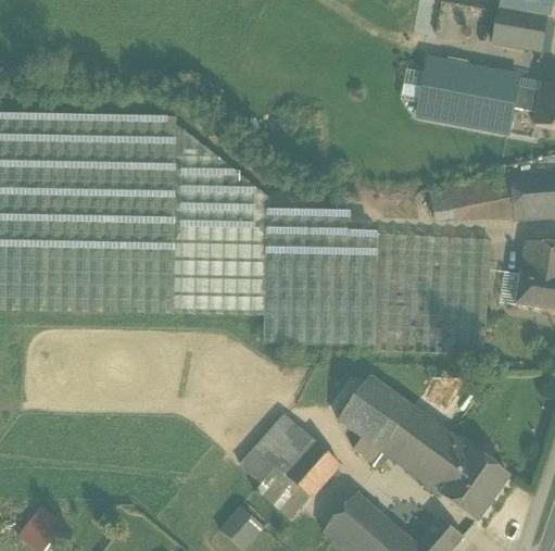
[(500,10),(494,41),(541,50),(546,17),(500,10)]
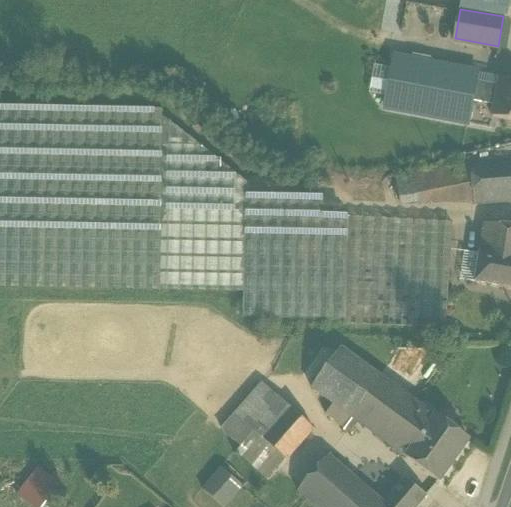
[(477,71),(396,55),(387,104),(467,120),(472,97),(476,78),(477,71)]
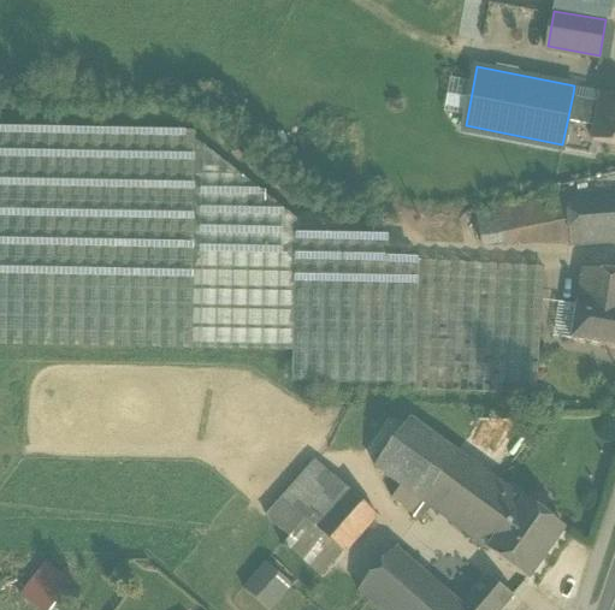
[(601,100),(573,94),(568,117),(596,123),(593,137),(614,142),(614,93),(603,90),(601,100)]
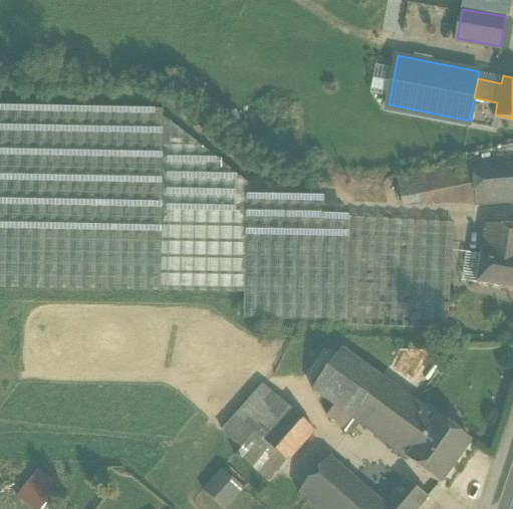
[(164,106),(0,103),(0,285),(245,290),(244,315),(345,317),(350,214),(324,213),(324,195),(248,193),(248,182),(164,114),(164,106)]
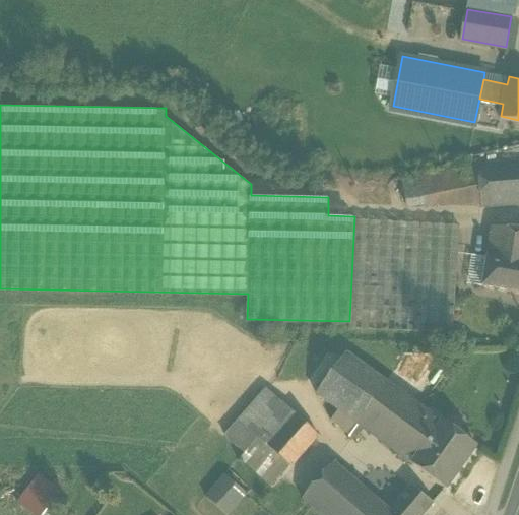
[(518,158),(479,162),(481,197),(481,204),(518,201),(518,158)]
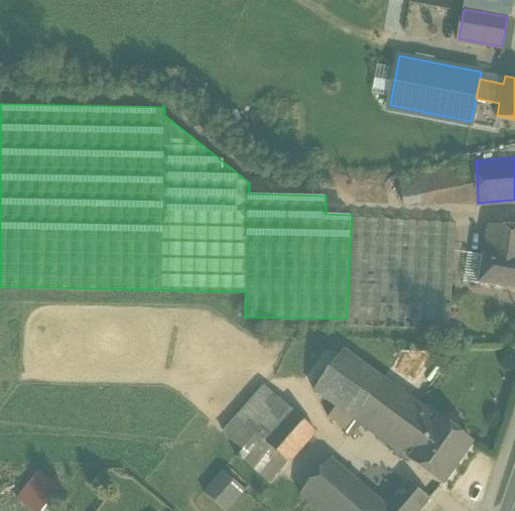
[(476,160),(416,173),(421,197),(422,203),(478,196),(476,160)]
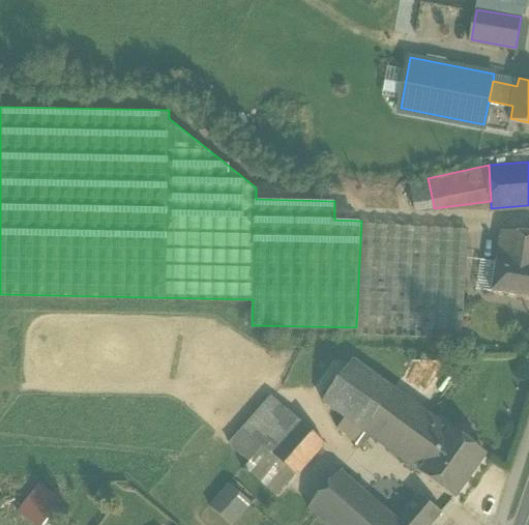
[(428,178),(411,181),(416,205),(433,202),(428,178)]
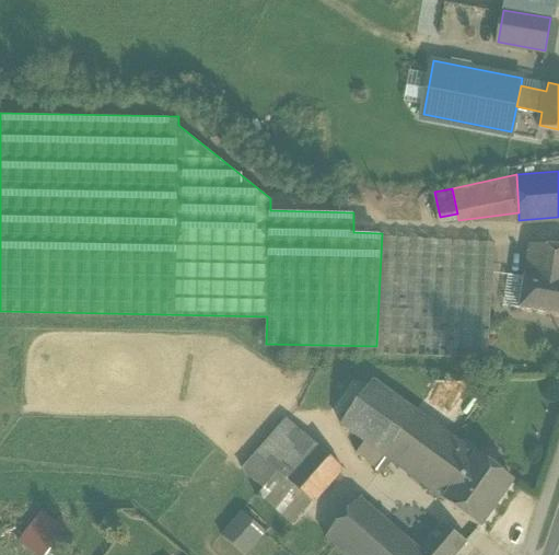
[(495,240),(382,233),(376,346),(376,353),(489,355),(495,240)]
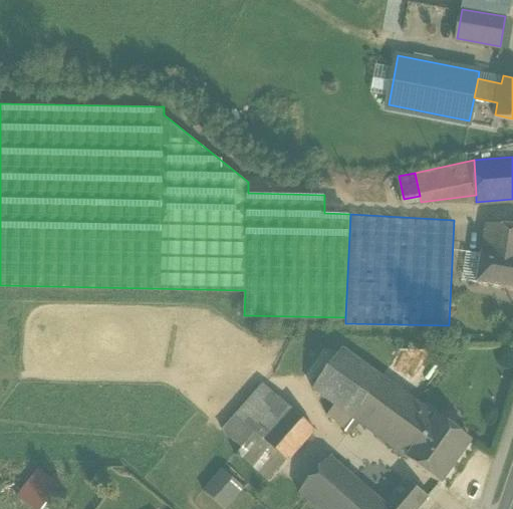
[(512,225),(486,222),(482,250),(512,254),(512,225)]
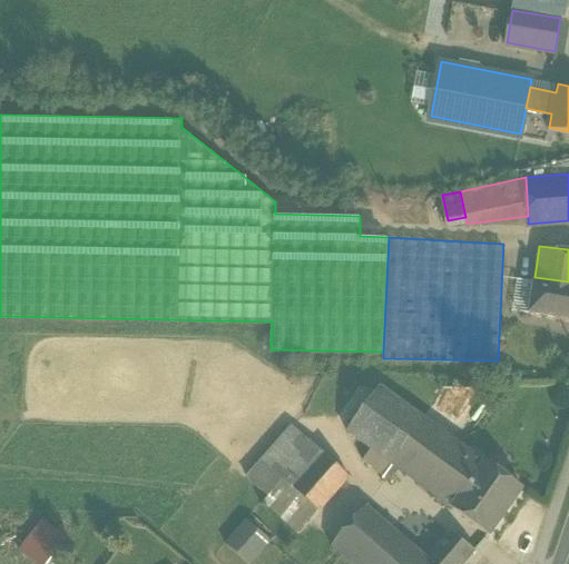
[(568,282),(535,277),(530,312),(568,316),(568,282)]
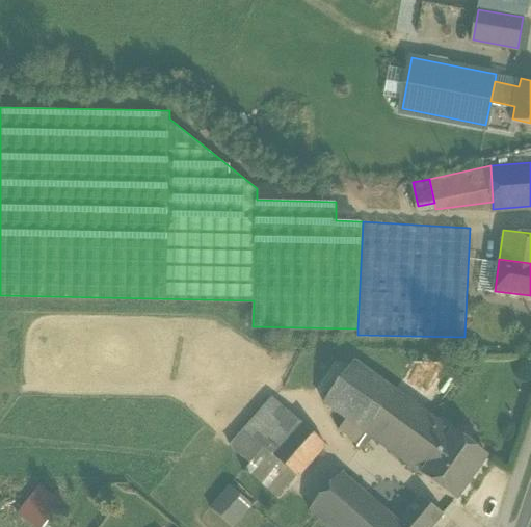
[(454,430),(354,357),(322,401),(345,419),(365,432),(422,475),(454,430)]
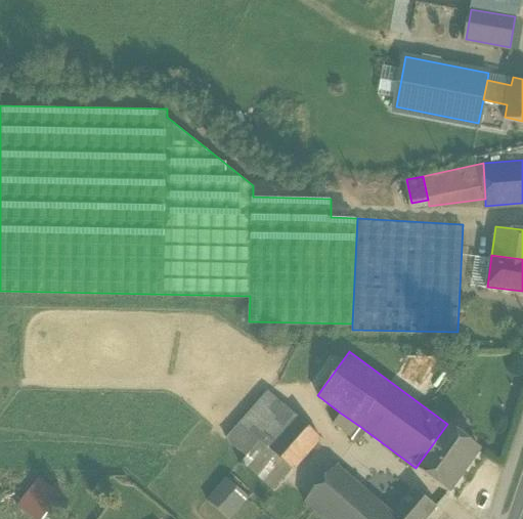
[(298,415),(269,389),(227,436),(234,442),(254,420),(275,439),(298,415)]
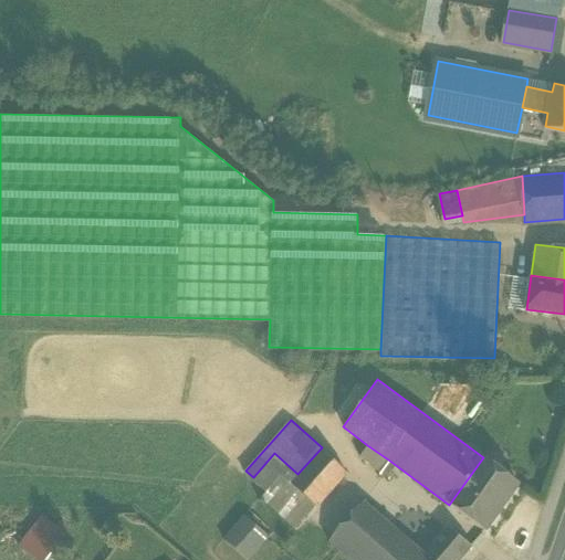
[(388,460),(367,445),(361,454),(382,468),(388,460)]
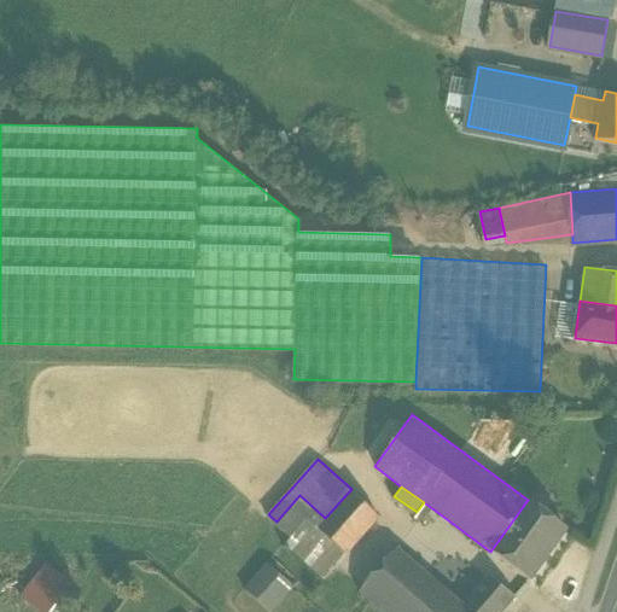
[(325,518),(300,495),(277,522),(284,528),(325,565),(330,569),(379,513),(351,489),(325,518)]
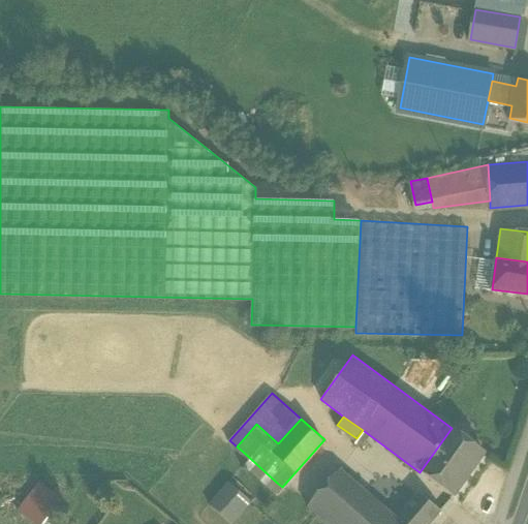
[(485,452),(452,428),(420,472),(452,496),(485,452)]
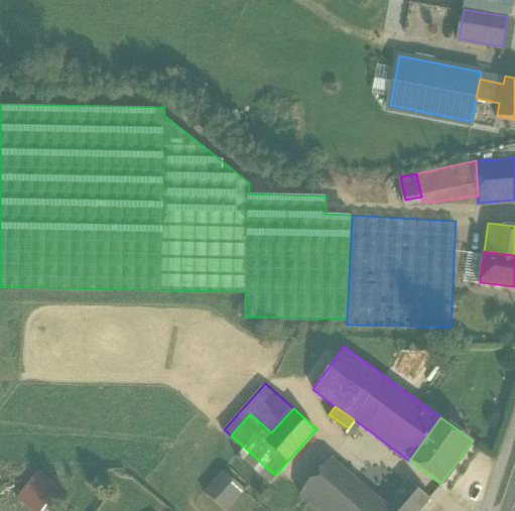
[(266,478),(271,472),(237,440),(231,446),(266,478)]
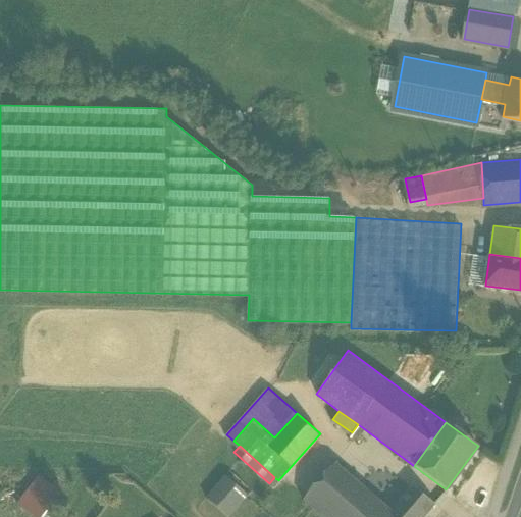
[(400,516),(392,510),(334,462),(303,499),(324,516),(400,516)]
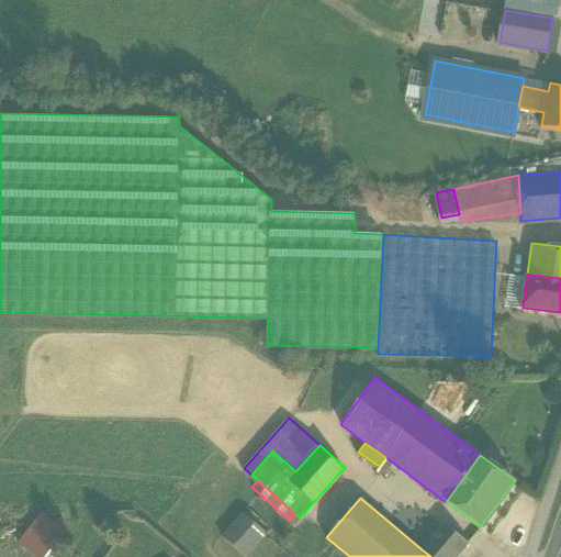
[(64,527),(42,508),(18,537),(41,556),(64,527)]
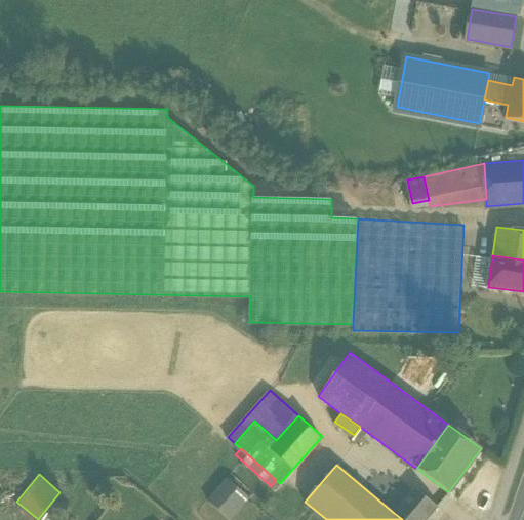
[(229,479),(209,498),(228,516),(247,496),(229,479)]
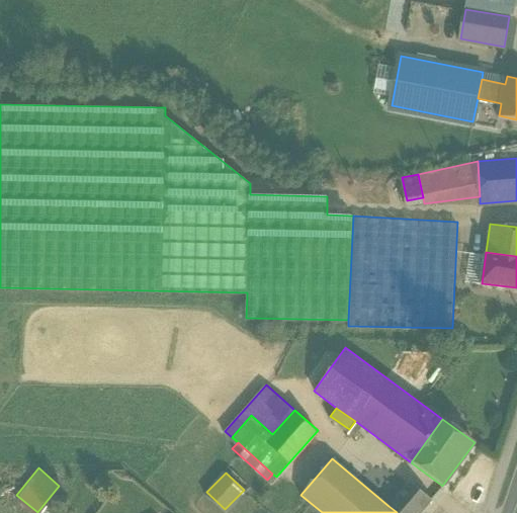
[(410,484),(389,506),(397,512),(418,512),(430,500),(410,484)]
